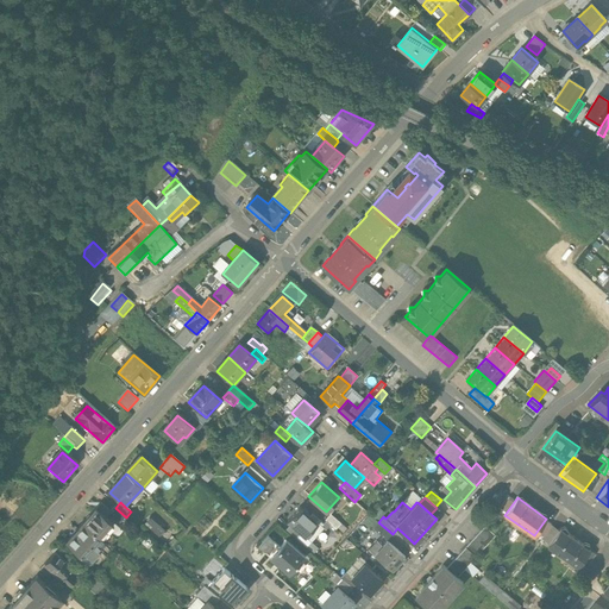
[(306,538),(319,523),(300,507),(287,521),(301,533),(306,538)]
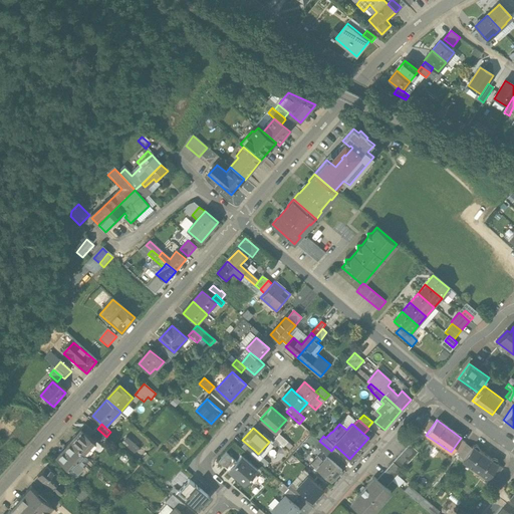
[(71,443),(87,458),(92,461),(98,455),(90,448),(95,443),(81,431),(71,443)]
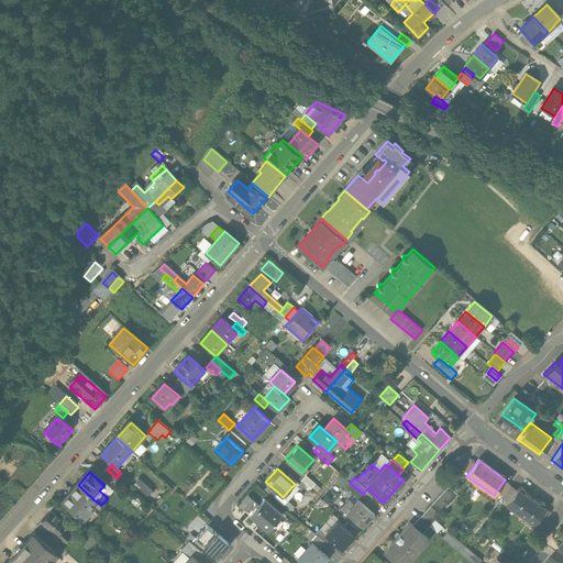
[(305,475),(300,481),(309,488),(315,484),(305,475)]
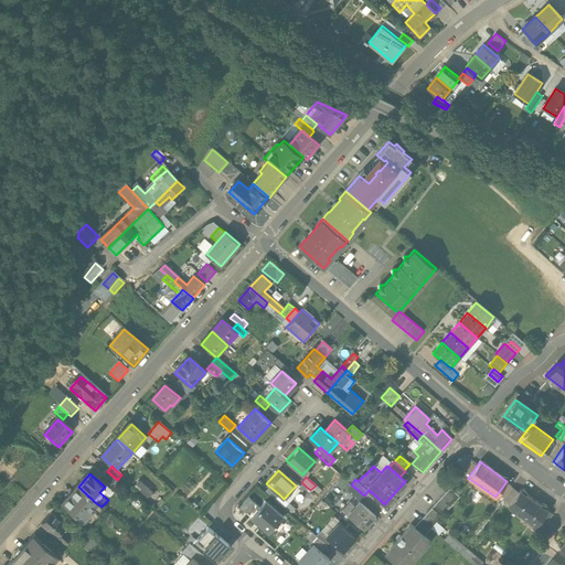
[(139,479),(134,484),(146,497),(151,491),(139,479)]
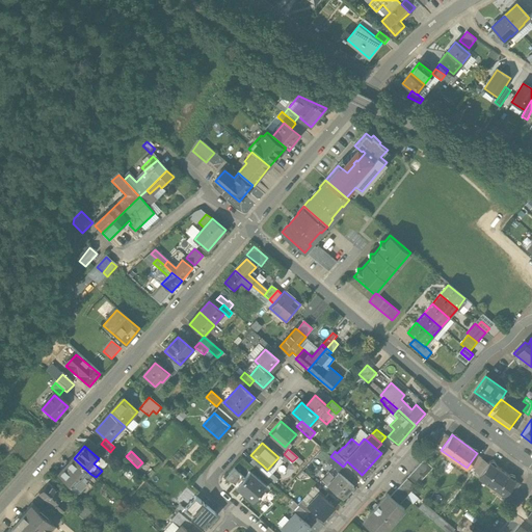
[(86,479),(90,474),(74,458),(60,474),(79,490),(88,480),(86,479)]
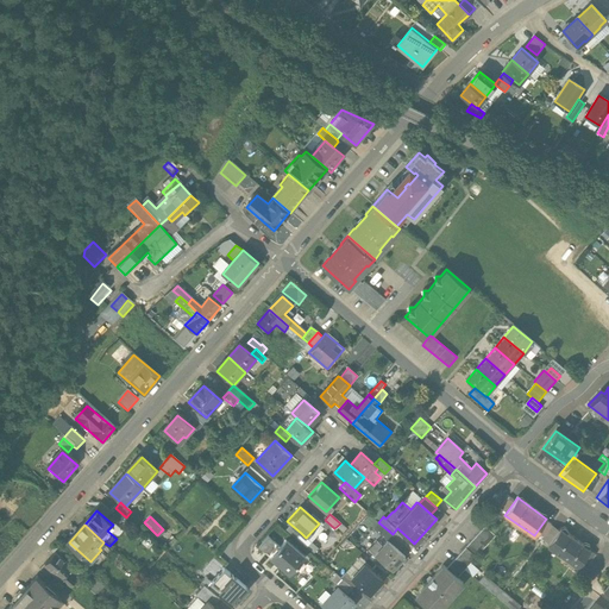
[(446,569),(457,578),(495,535),(485,526),(446,569)]
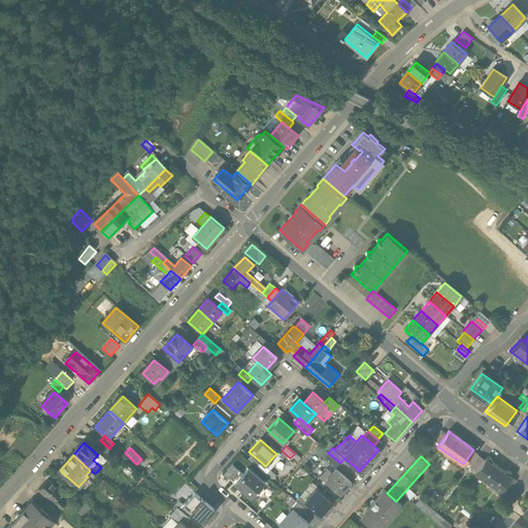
[(479,456),(470,467),(475,471),(485,460),(479,456)]
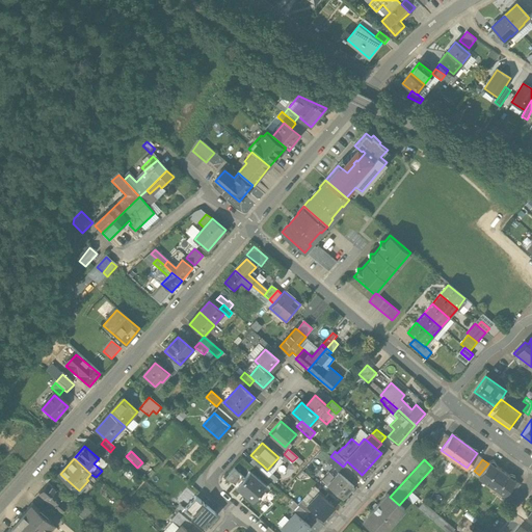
[(347,461),(343,467),(352,476),(357,471),(347,461)]
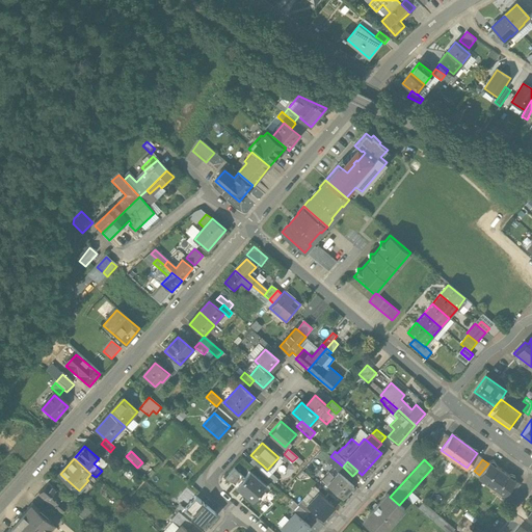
[(489,461),(488,463),(479,475),(478,477),(479,478),(504,496),(505,495),(515,481),(515,480),(490,462),(489,461)]
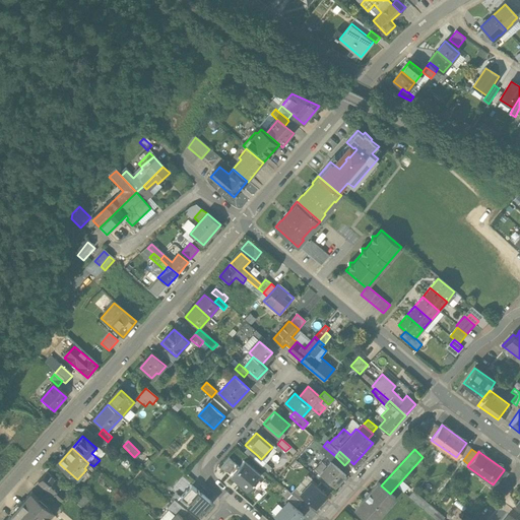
[(261,459),(257,455),(253,460),(261,468),(266,463),(261,459)]
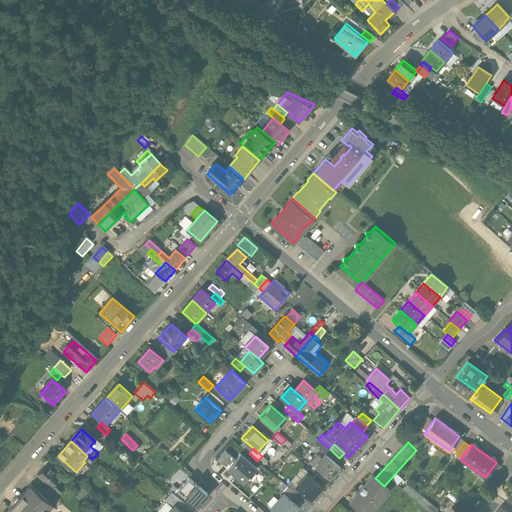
[(330,449),(326,454),(335,463),(339,458),(330,449)]
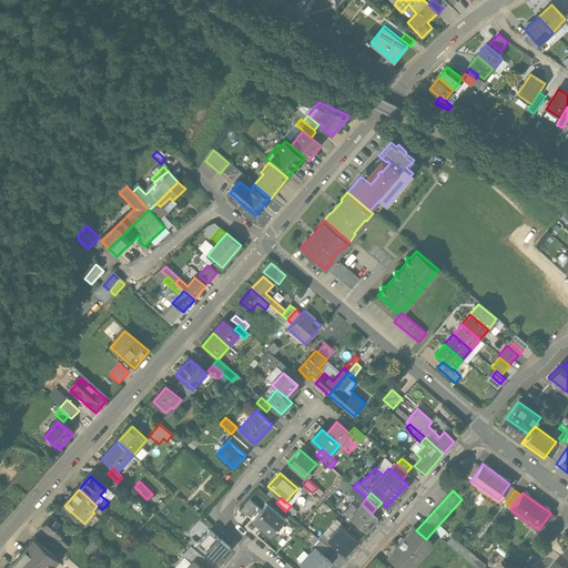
[(253,520),(262,510),(251,500),(242,510),(253,520)]
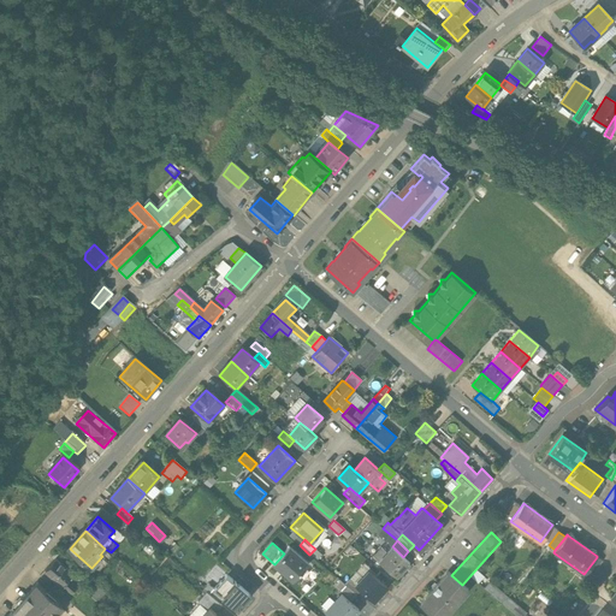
[(392,546),(379,561),(396,576),(409,561),(403,557),(392,546)]
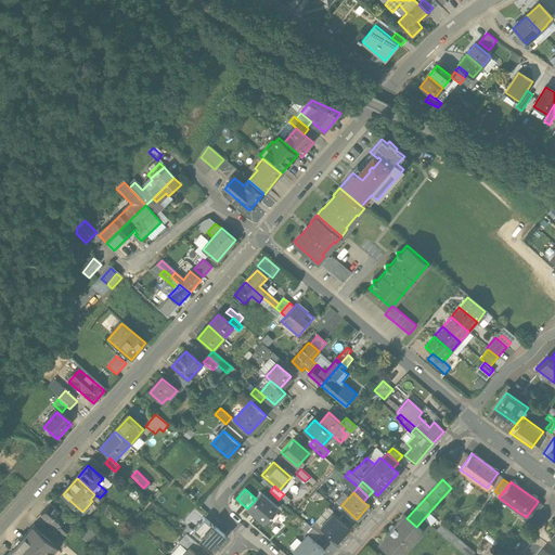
[(276,507),(260,493),(256,499),(247,508),(263,523),(276,507)]
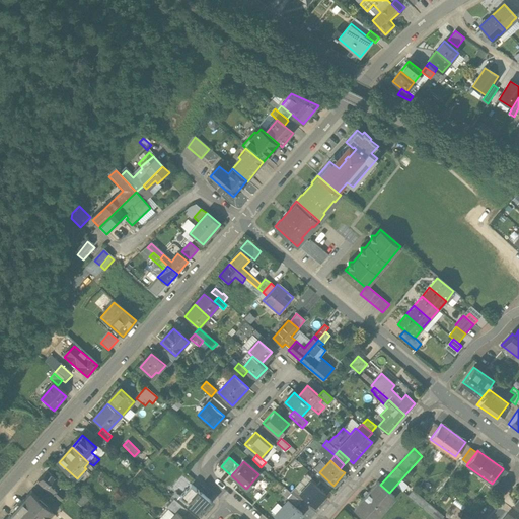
[(507,472),(503,469),(493,483),(498,487),(507,472)]
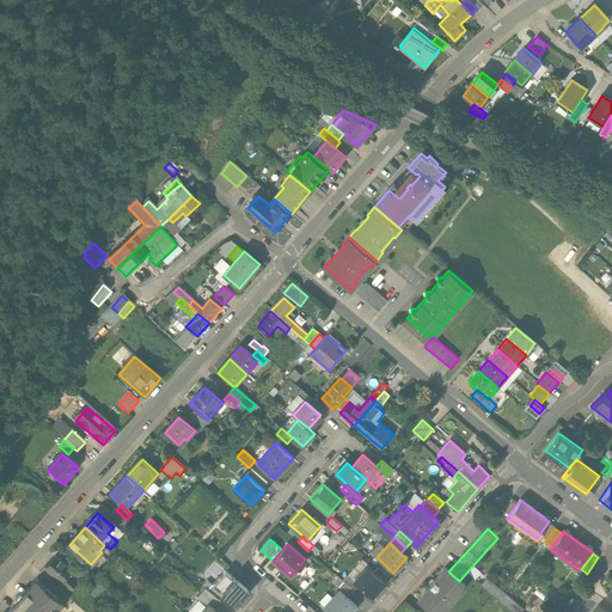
[(55,557),(43,569),(54,579),(60,583),(61,582),(71,591),(75,585),(67,576),(72,571),(55,557)]
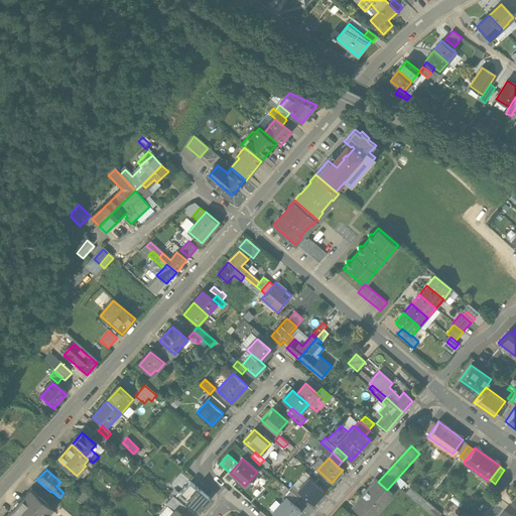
[(308,478),(298,490),(302,494),(313,504),(325,492),(308,478)]
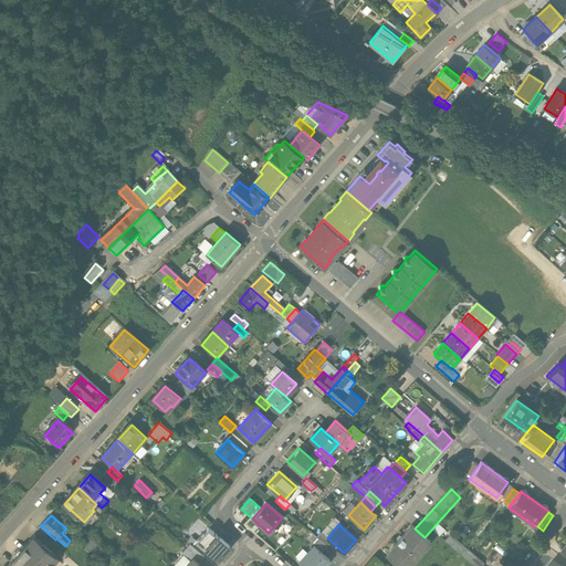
[(50,535),(40,526),(37,531),(46,540),(50,535)]
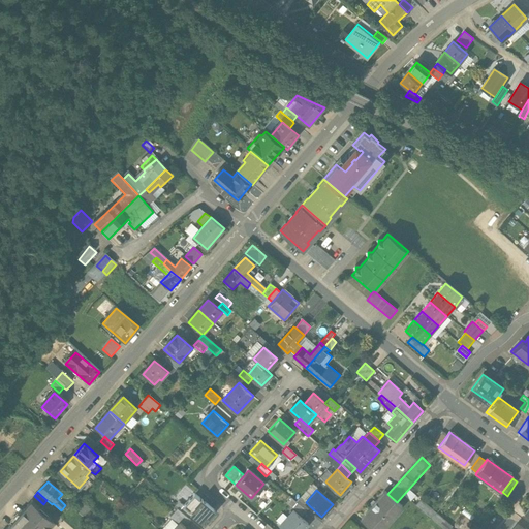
[(372,506),(361,520),(372,528),(382,528),(402,506),(397,502),(387,494),(384,492),(376,502),(375,501),(372,506)]
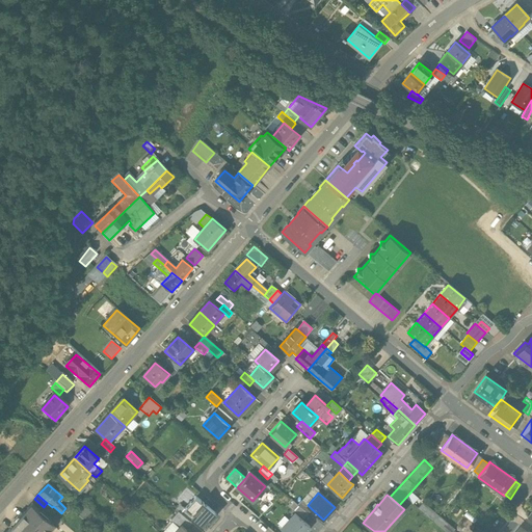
[(195,497),(185,509),(194,517),(206,527),(216,515),(195,497)]
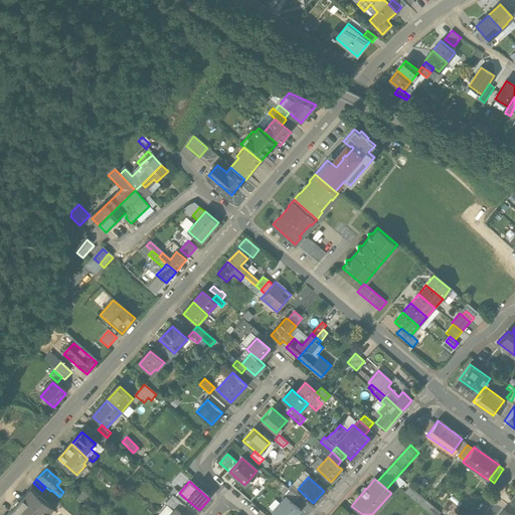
[(298,489),(292,484),(288,489),(298,498),(302,493),(298,489)]
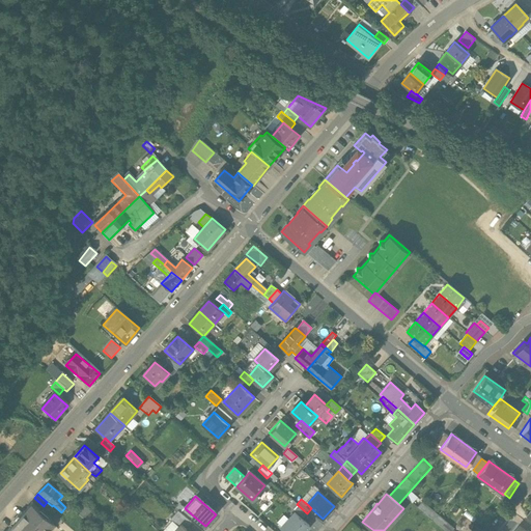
[(303,518),(307,513),(297,504),(294,501),(289,505),(303,518)]
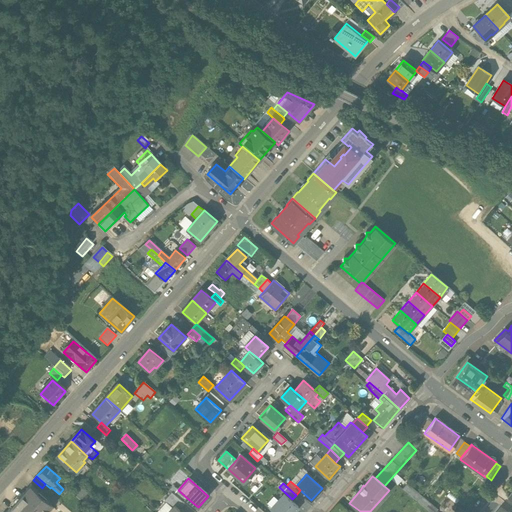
[(402,489),(418,502),(422,497),(407,483),(402,489)]
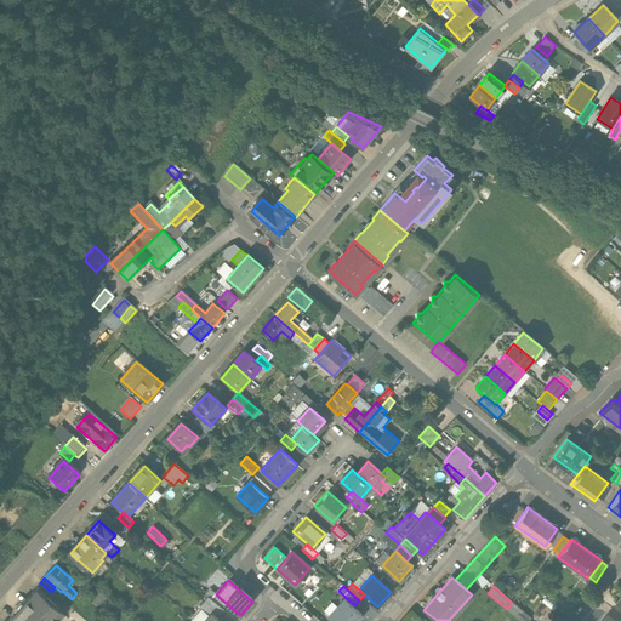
[(222,609),(227,604),(216,594),(210,590),(205,596),(209,598),(222,609)]
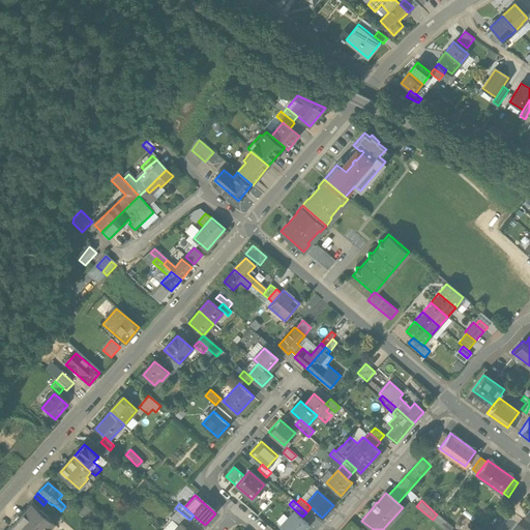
[(32,504),(8,529),(47,529),(54,523),(32,504)]
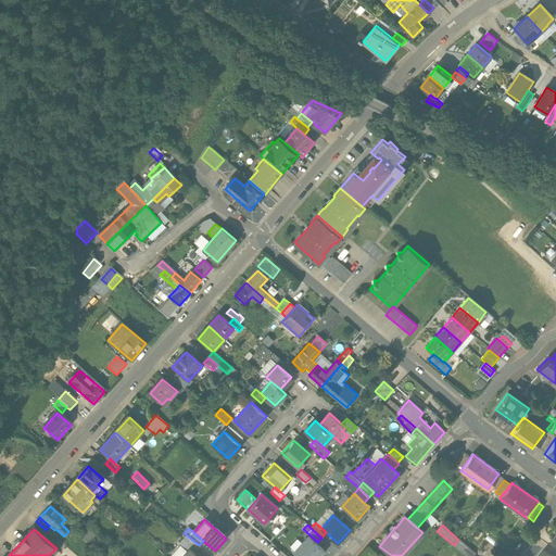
[(189,550),(194,554),(200,547),(199,545),(187,535),(179,544),(187,552),(189,550)]
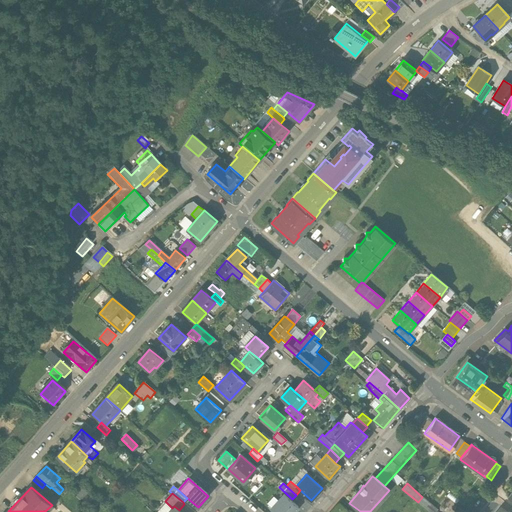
[(294,511),(298,508),(284,495),(271,510),(273,511),(294,511)]
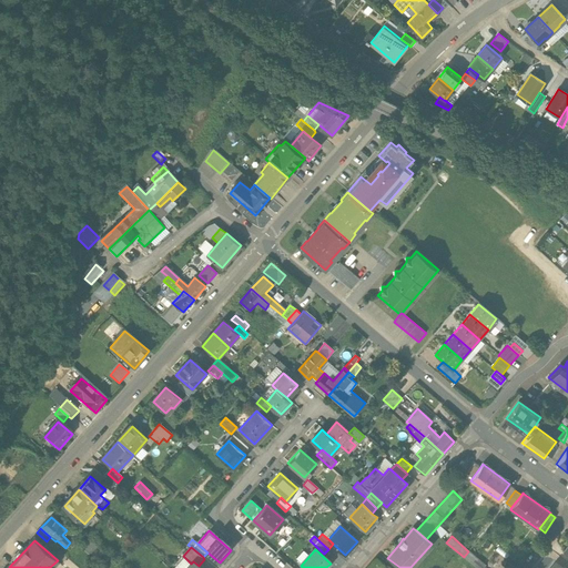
[(468,551),(464,557),(476,567),(483,567),(486,566),(468,551)]
